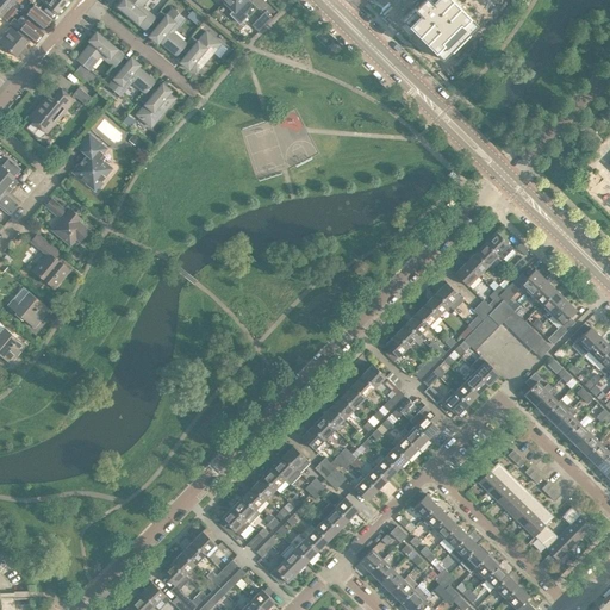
[(6,12),(12,5),(5,0),(0,0),(0,18),(2,16),(6,12)]
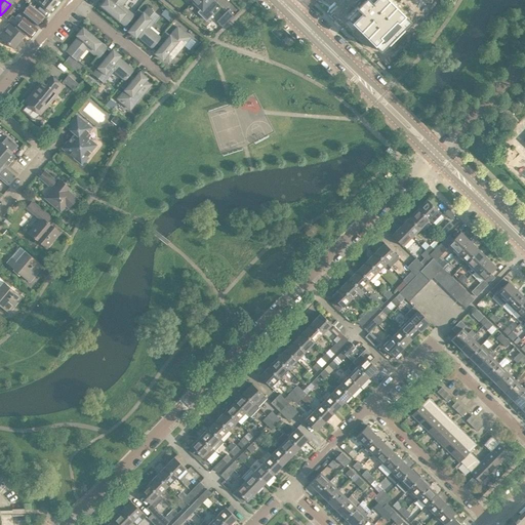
[(26,0),(23,3),(26,6),(22,11),(37,25),(44,16),(26,0)]
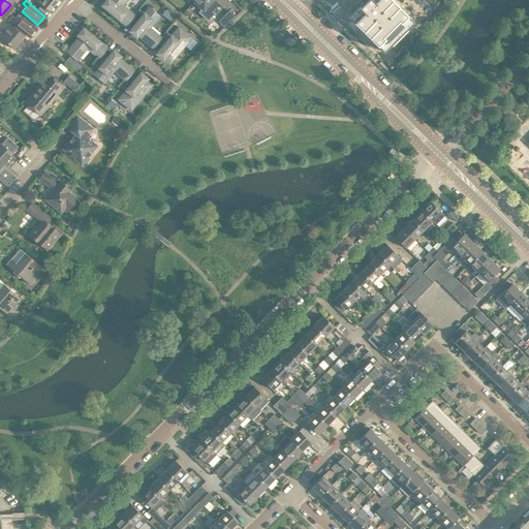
[(35,0),(49,11),(58,0),(35,0)]
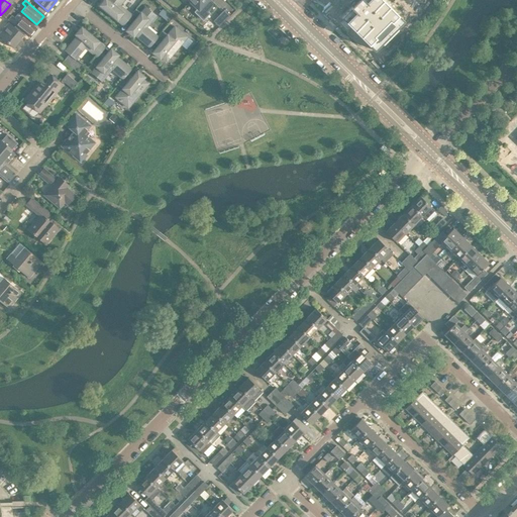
[(106,0),(101,7),(122,25),(126,20),(130,14),(119,5),(122,0),(106,0)]
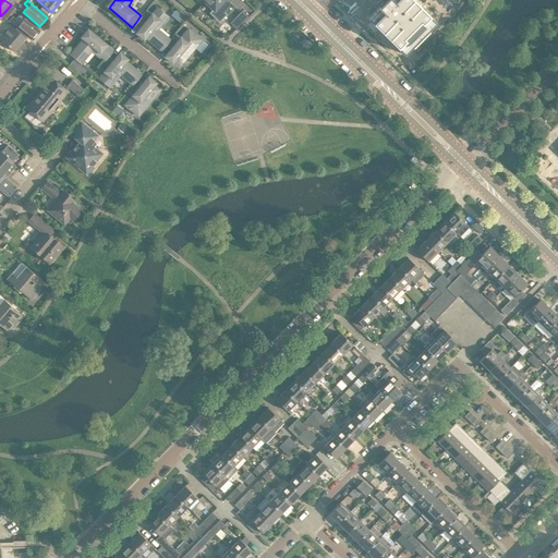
[(206,0),(205,1),(214,10),(210,13),(219,21),(226,14),(223,13),(232,4),(228,0),(206,0)]
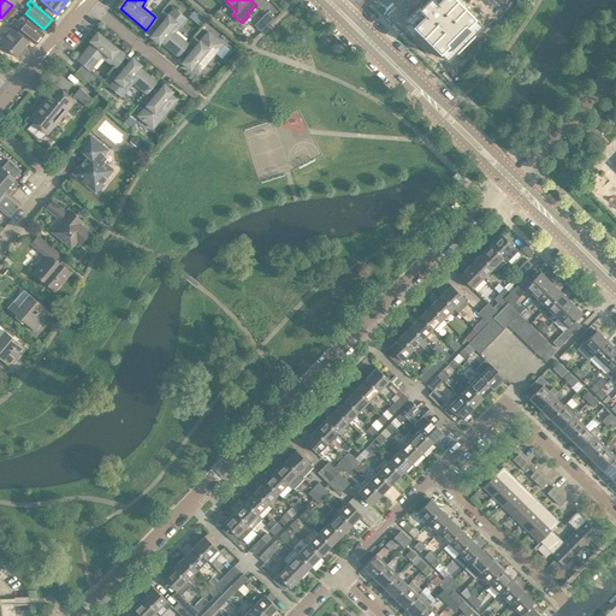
[(419,7),(406,21),(446,60),(455,52),(451,48),(469,30),(473,34),(481,24),(456,0),(418,0),(415,4),(419,7)]
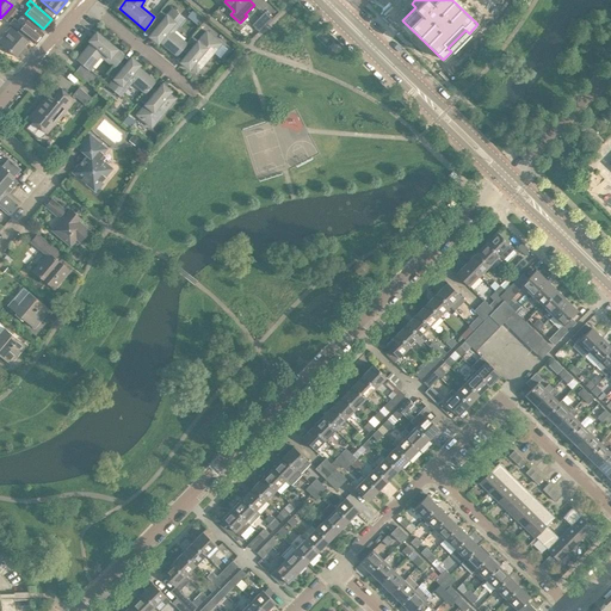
[(185,43),(172,32),(184,18),(172,8),(166,16),(160,10),(154,17),(149,24),(155,29),(150,34),(177,55),(180,50),(180,49),(185,43)]
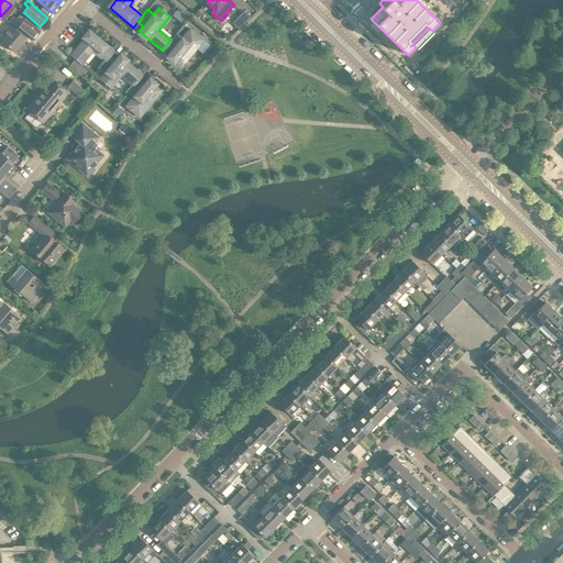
[(232,21),(239,29),(252,17),(244,10),(232,21)]
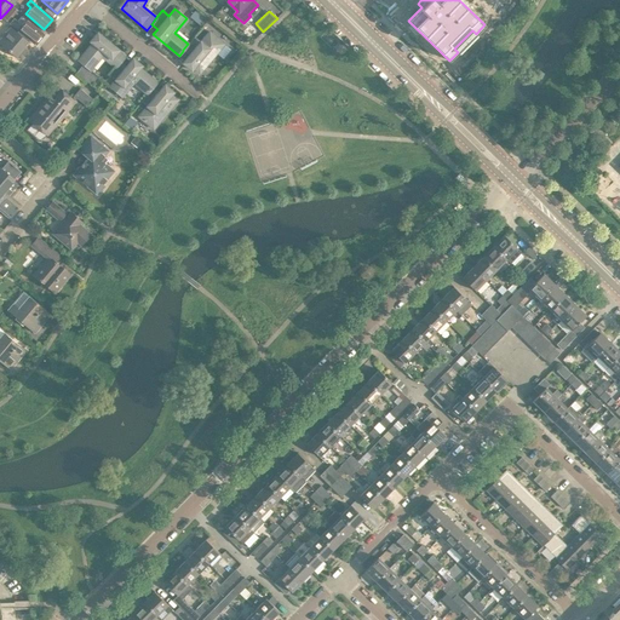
[(21,16),(16,22),(12,18),(10,23),(33,42),(41,33),(26,21),(21,16)]
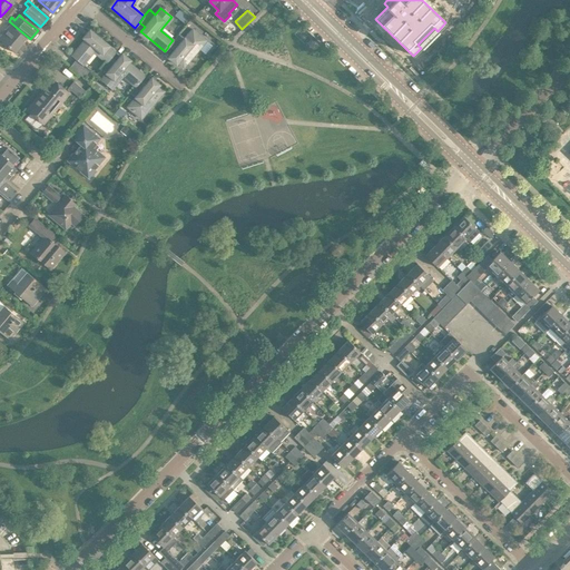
[(0,39),(15,52),(27,38),(10,23),(0,35),(0,39)]
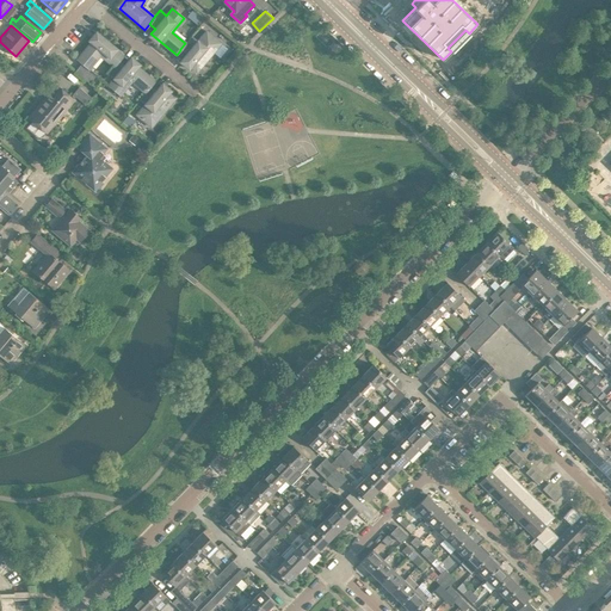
[(196,72),(221,43),(205,31),(197,41),(191,36),(185,43),(180,49),(180,50),(186,54),(181,60),(196,72)]
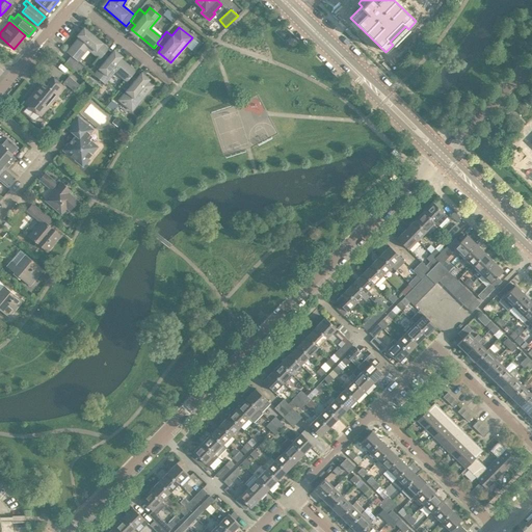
[(83,64),(77,59),(87,48),(99,57),(99,58),(103,53),(104,53),(108,48),(85,29),(67,52),(71,55),(64,62),(77,72),(83,64)]
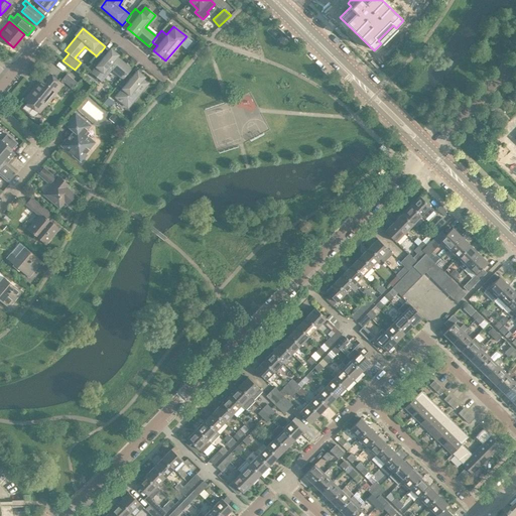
[(96,56),(96,55),(91,61),(96,67),(91,72),(101,81),(111,69),(122,78),(127,73),(131,69),(109,50),(105,55),(101,51),(100,51),(96,56)]
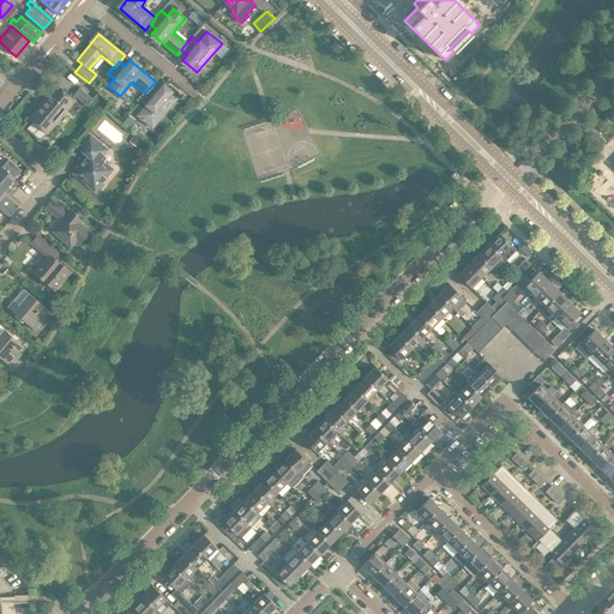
[(46,133),(73,101),(76,97),(85,106),(91,98),(78,88),(70,97),(55,85),(48,95),(48,96),(42,103),(41,103),(28,119),(46,133)]
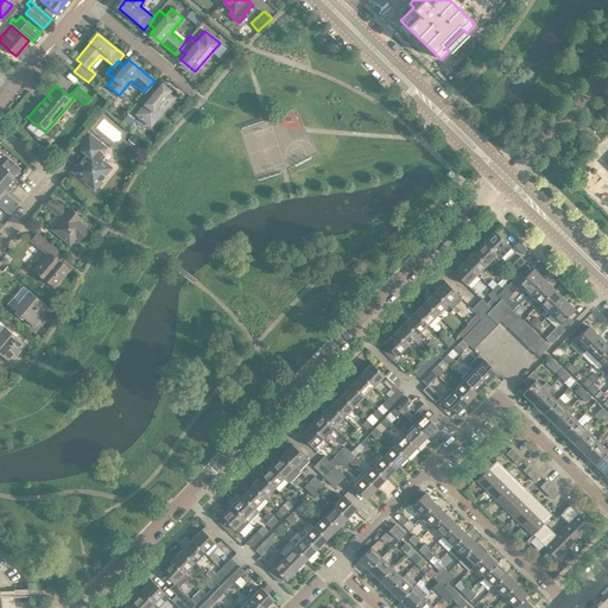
[(135,114),(150,126),(175,97),(159,86),(154,90),(150,86),(144,92),(138,99),(144,103),(135,114)]
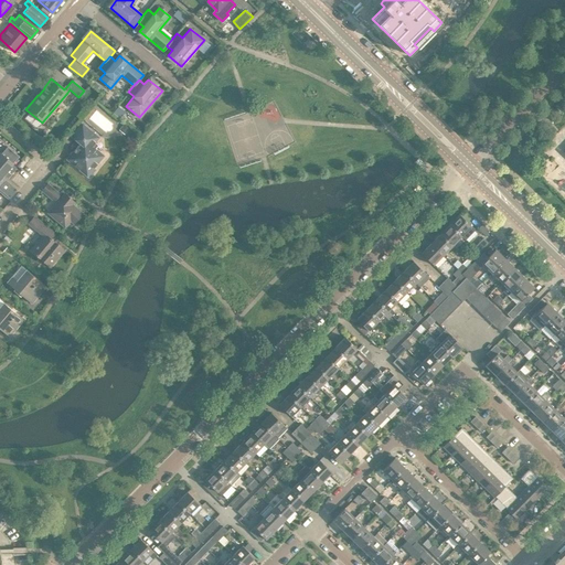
[(98,137),(89,130),(82,124),(71,136),(80,144),(76,147),(78,149),(75,152),(73,151),(66,159),(74,167),(76,163),(80,167),(78,169),(88,178),(95,169),(91,166),(94,162),(96,164),(104,156),(95,149),(94,150),(91,147),(98,137)]
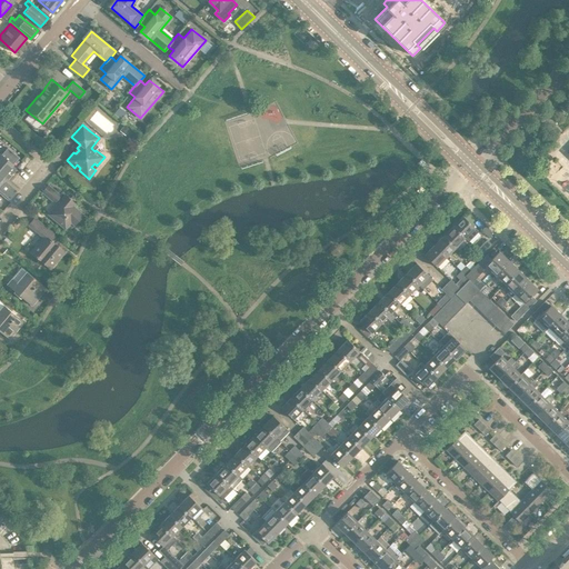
[(1,155),(0,156),(0,193),(8,200),(16,191),(5,181),(3,183),(2,181),(6,177),(7,179),(16,169),(11,166),(12,165),(1,155)]
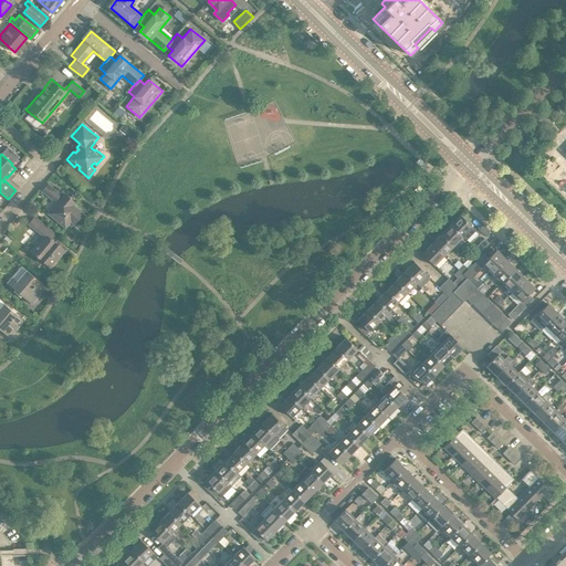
[(61,198),(59,196),(60,195),(48,185),(42,191),(56,203),(48,213),(64,228),(67,224),(65,223),(69,220),(73,223),(82,213),(72,205),(74,202),(64,194),(61,198)]
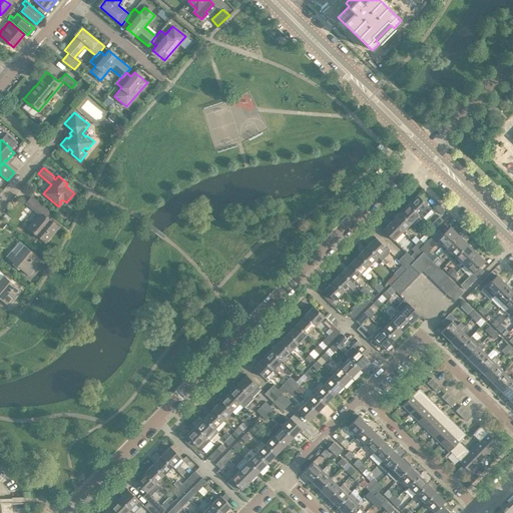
[(423,217),(431,208),(417,194),(408,203),(419,214),(423,217)]
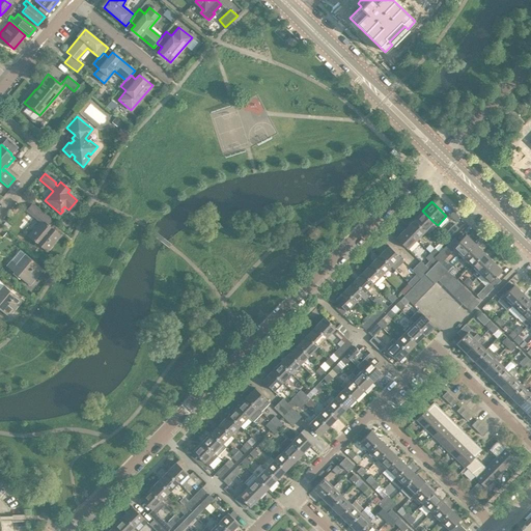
[(60,235),(46,223),(50,218),(32,202),(26,210),(39,221),(28,234),(47,251),(60,235)]
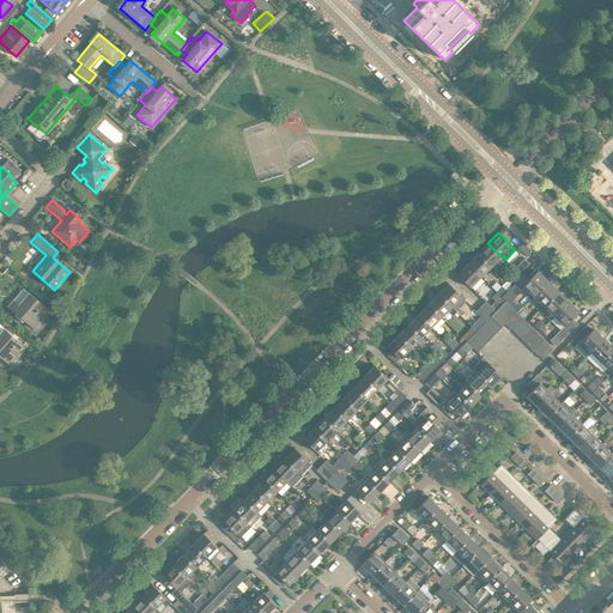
[(487,243),(477,253),(491,266),(501,256),(487,243)]
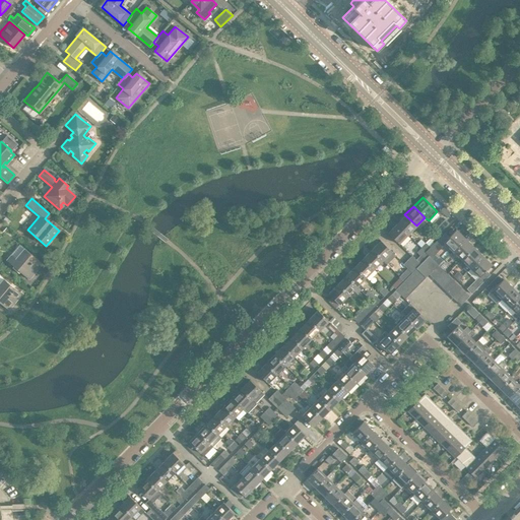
[(444,206),(440,210),(447,217),(450,213),(444,206)]
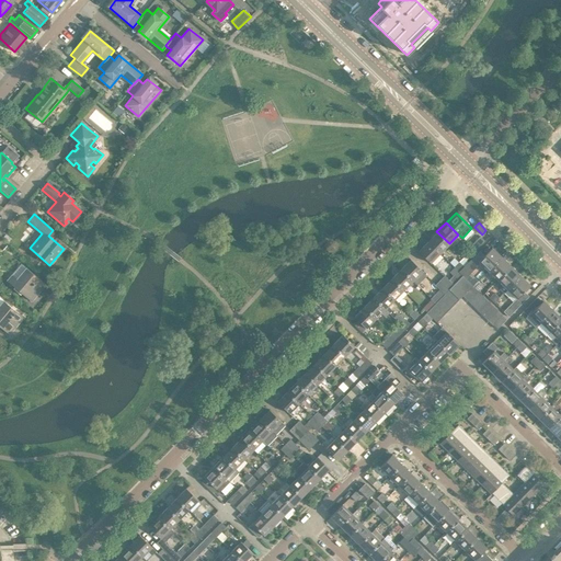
[(436,231),(427,241),(439,253),(449,243),(436,231)]
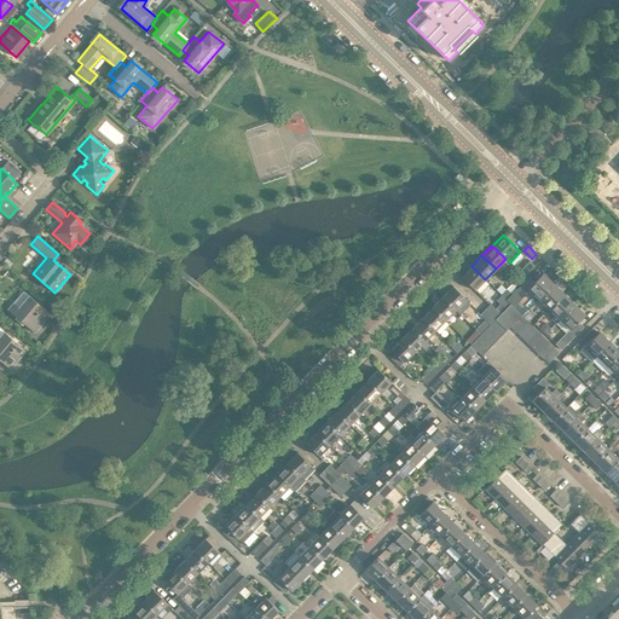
[(519,271),(524,277),(534,266),(530,260),(519,271)]
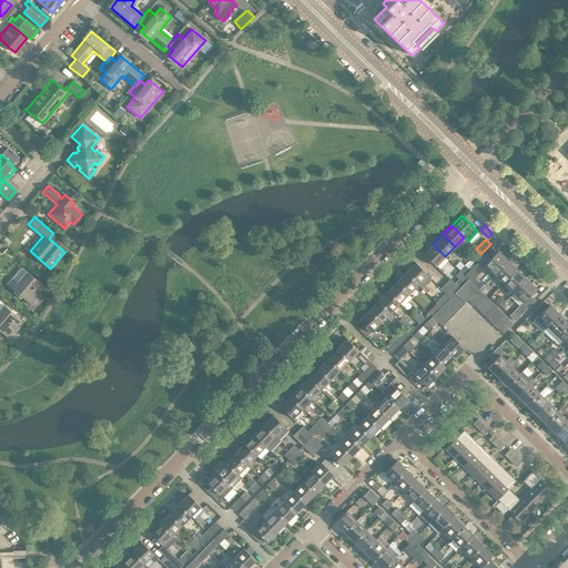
[(445,256),(433,244),(423,254),(435,266),(445,256)]
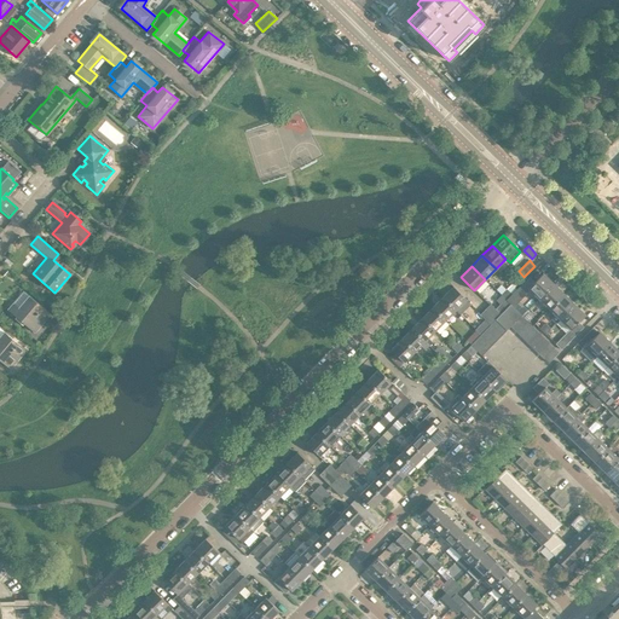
[(519,282),(524,277),(519,271),(513,277),(519,282)]
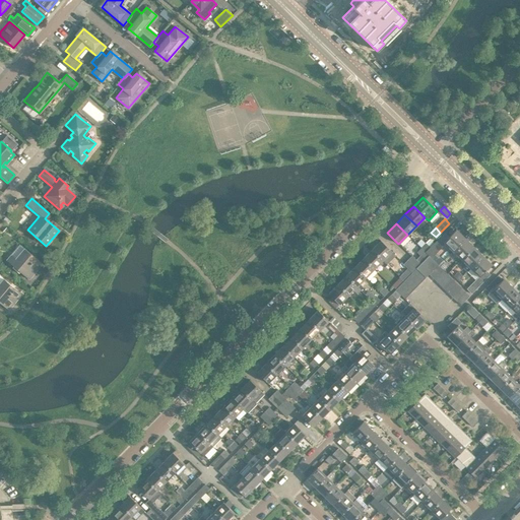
[(443,243),(452,251),(464,238),(463,239),(460,236),(461,235),(456,230),(443,243)]
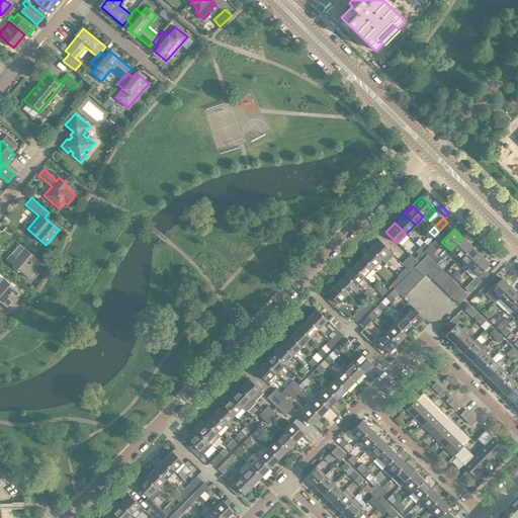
[(0,244),(4,247),(11,236),(6,233),(0,242),(0,244)]
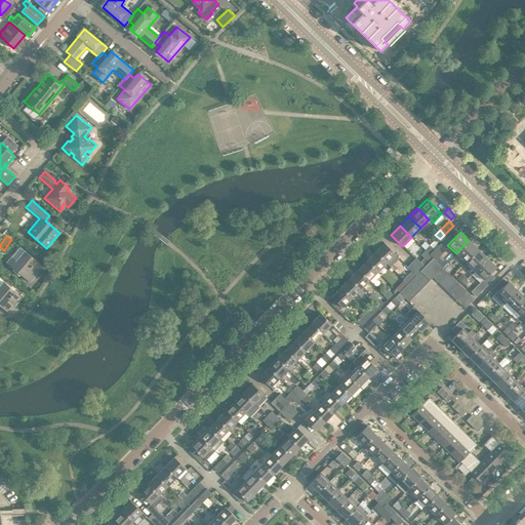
[(470,241),(469,240),(456,253),(466,263),(478,249),(472,244),(469,242),(470,241)]
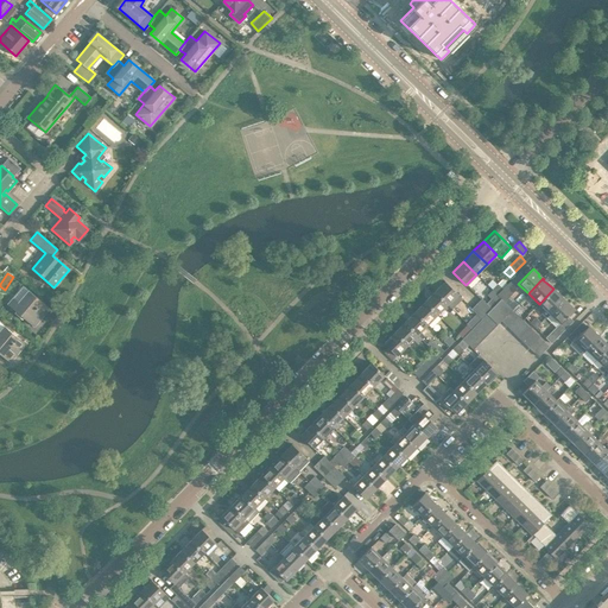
[(496,295),(506,285),(500,279),(491,289),(496,295)]
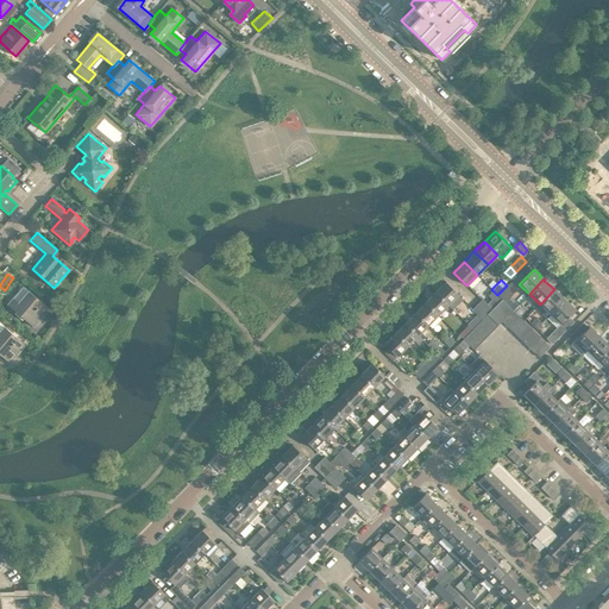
[(434,292),(449,305),(458,294),(445,281),(434,292)]
